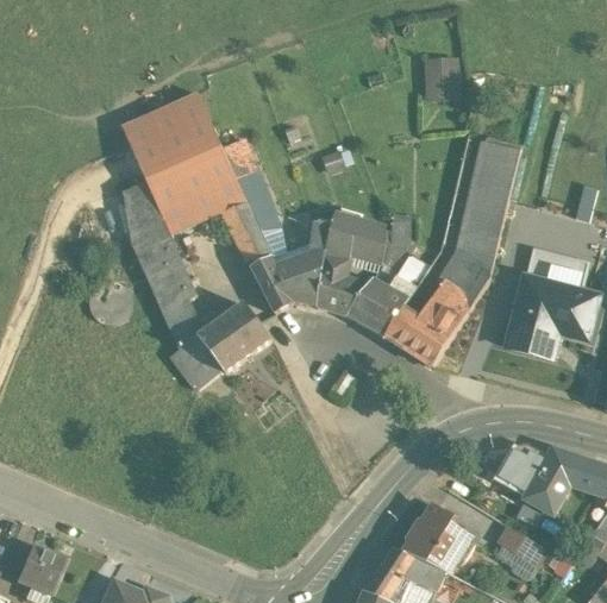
[(462,58),(426,58),(426,99),(463,99),(462,58)]
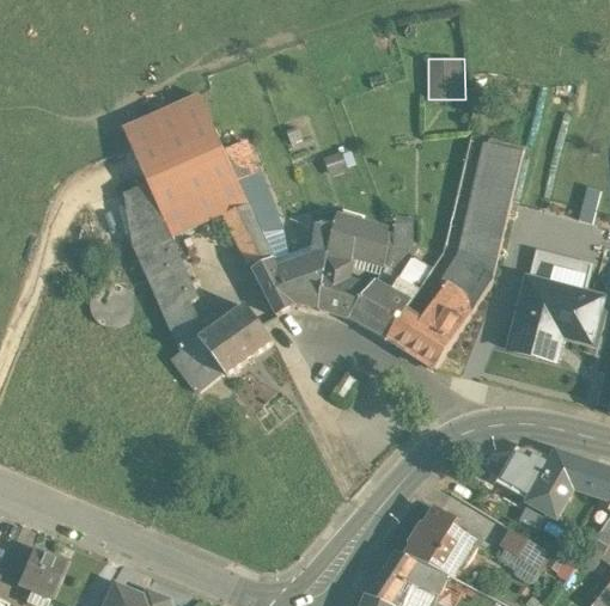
[(238,184),(197,92),(123,126),(146,181),(171,236),(221,213),(214,196),(238,184)]
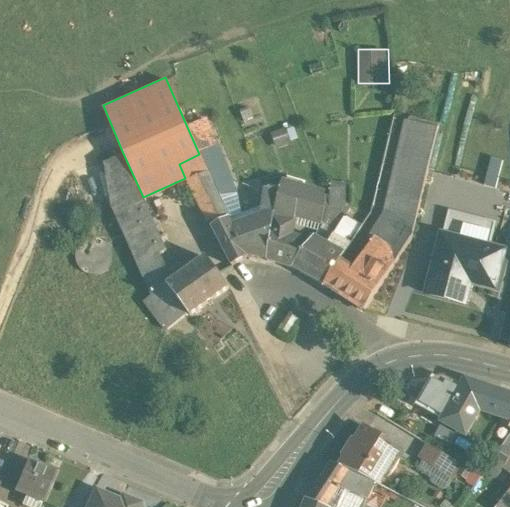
[(208,117),(187,126),(199,154),(210,182),(224,207),(226,213),(225,214),(230,224),(245,218),(236,178),(208,117)]
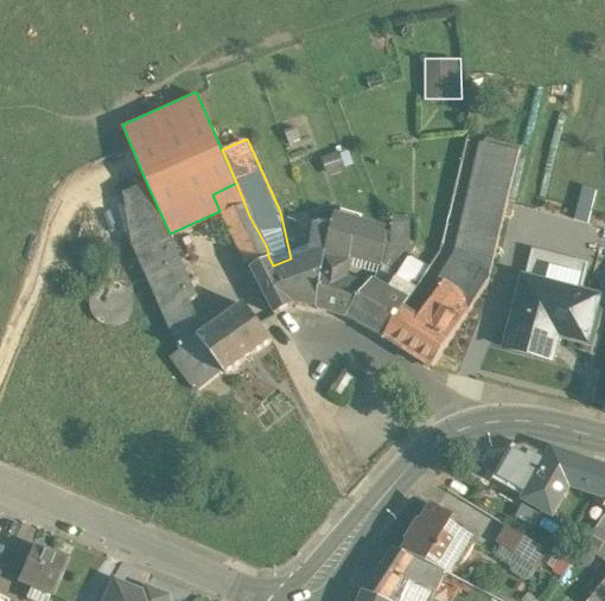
[(479,139),(453,248),(488,269),(516,148),(479,139)]
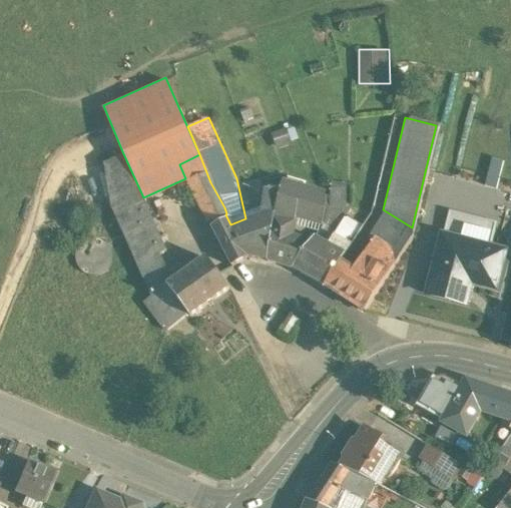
[(143,197),(122,151),(102,159),(110,203),(136,264),(146,260),(155,252),(164,247),(143,197)]
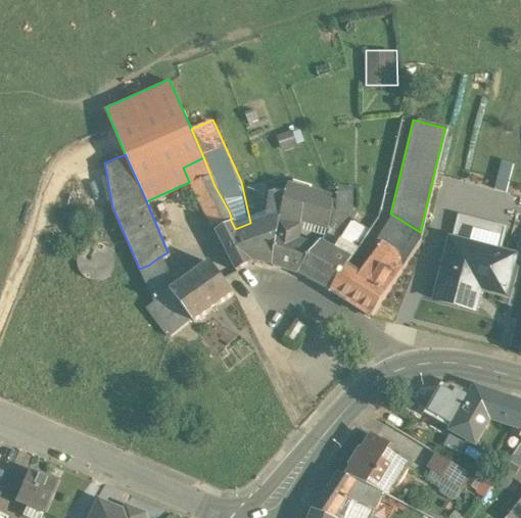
[(215,186),(203,157),(183,168),(189,182),(212,227),(230,219),(231,218),(229,213),(229,212),(215,186)]
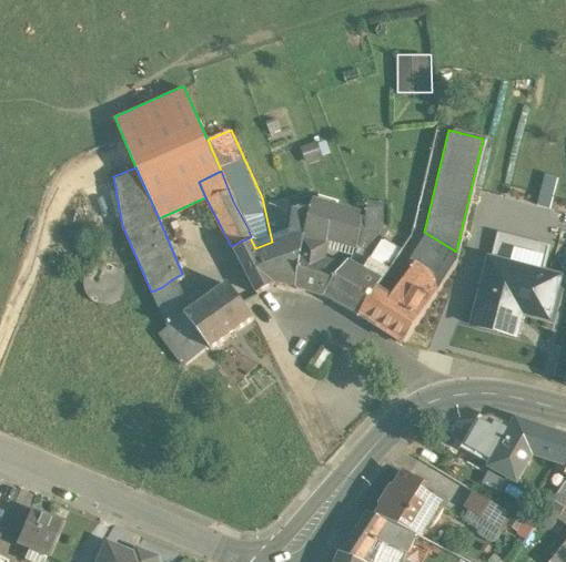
[(367,197),(367,217),(388,223),(388,198),(367,197)]
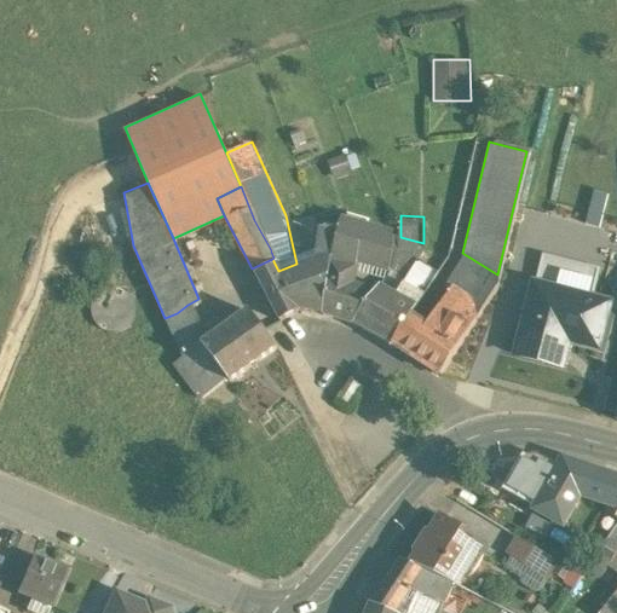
[(336,226),(318,225),(313,258),(330,252),(335,231),(336,226)]
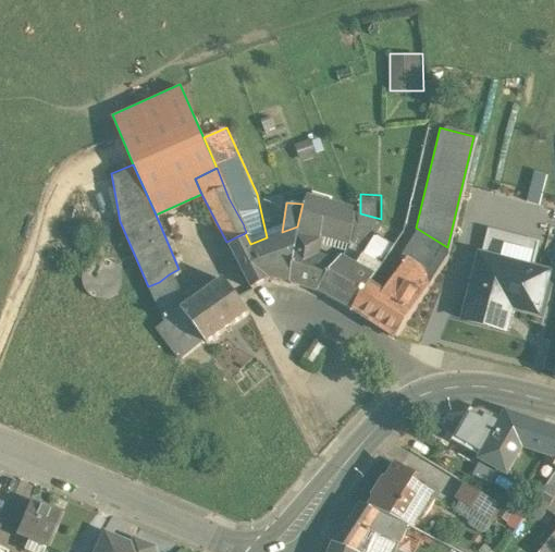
[(352,221),(301,208),(297,227),(295,235),(315,238),(316,232),(345,240),(345,241),(346,241),(346,240),(352,221)]
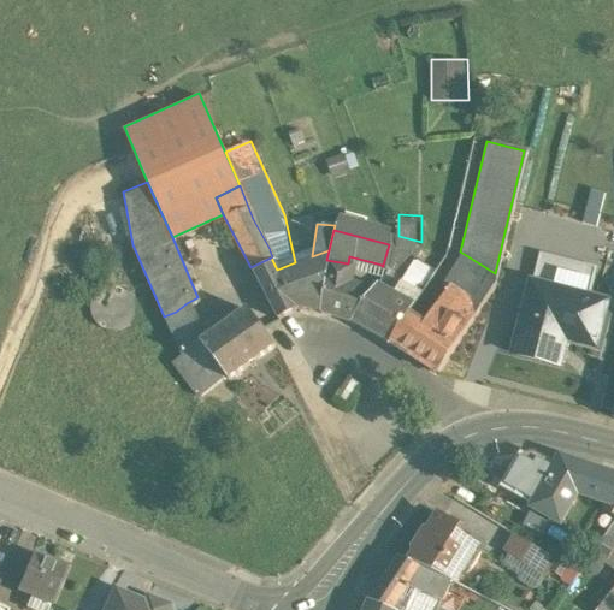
[(399,236),(387,232),(389,244),(431,268),(443,250),(443,248),(421,242),(399,236)]
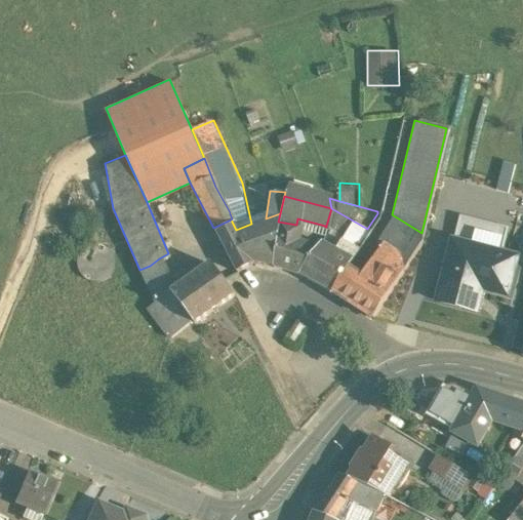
[(367,229),(331,208),(326,226),(358,243),(368,229),(367,229)]
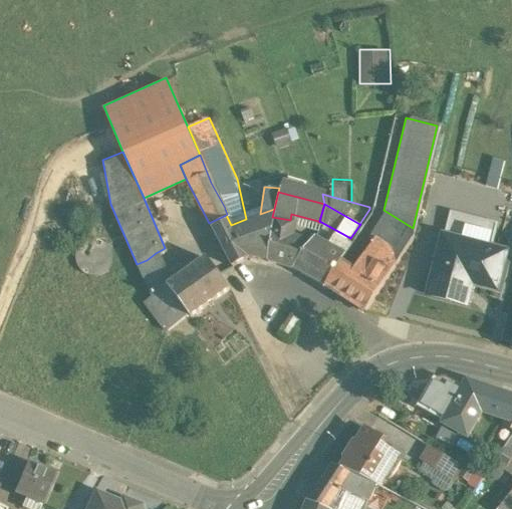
[(494,220),(449,208),(442,233),(488,244),(494,220)]
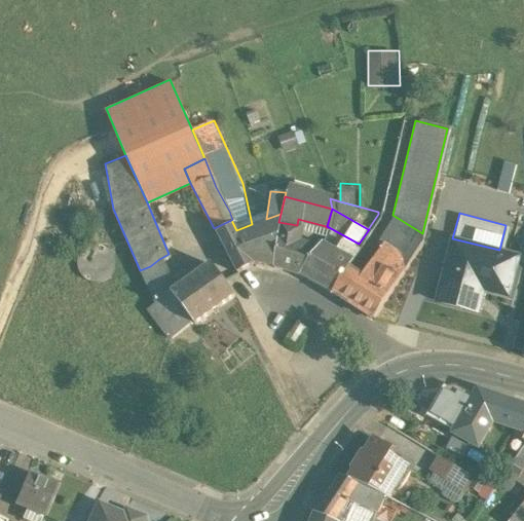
[(231,220),(214,228),(235,269),(252,260),(271,263),(278,222),(281,214),(266,219),(252,224),(236,230),(231,220)]
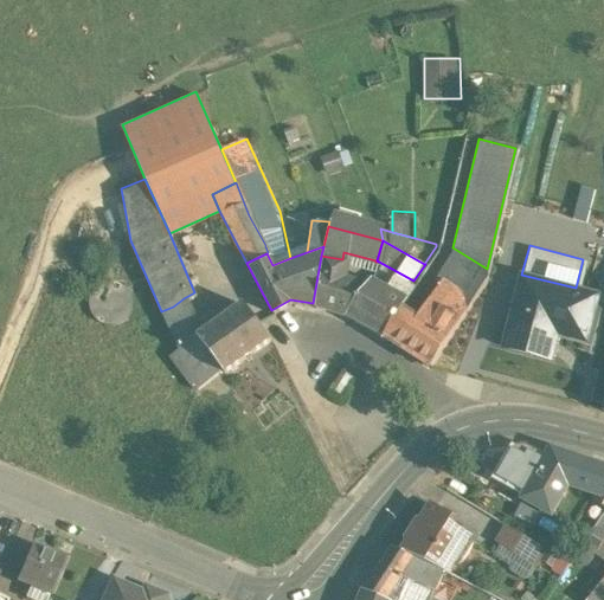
[(487,269),(453,247),(447,258),(451,260),(464,269),(451,289),(469,301),(486,276),(486,275),(487,269)]
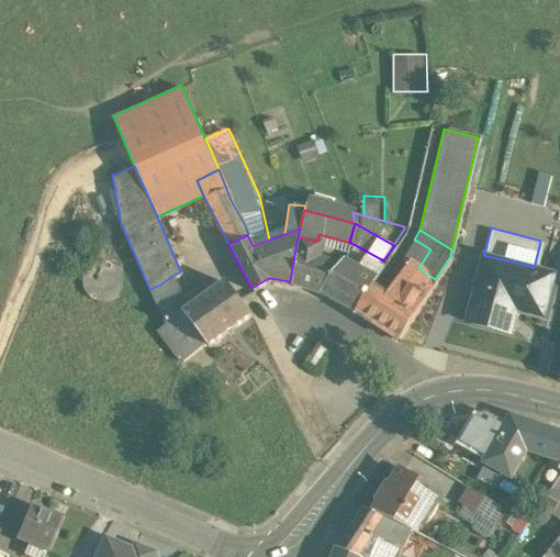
[(317,241),(298,237),(290,281),(318,291),(337,263),(316,256),(320,241),(317,241)]
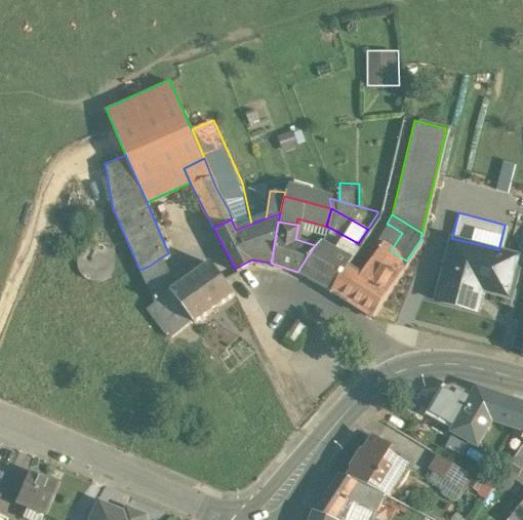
[(402,233),(391,226),(379,243),(391,250),(402,233)]
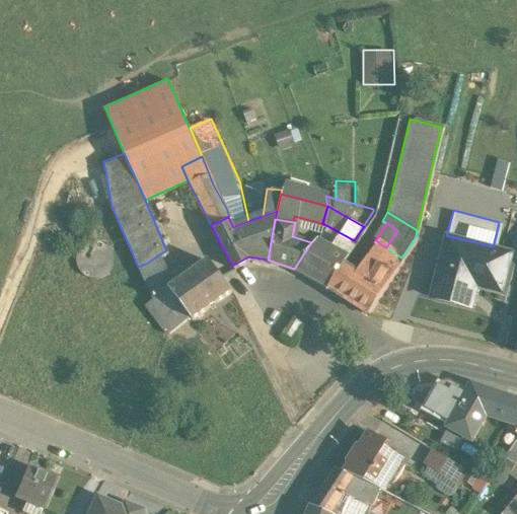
[(509,251),(446,235),(434,280),(435,281),(432,293),(431,292),(431,295),(471,305),(476,283),(499,289),(504,268),(503,268),(507,252),(508,253),(509,251)]
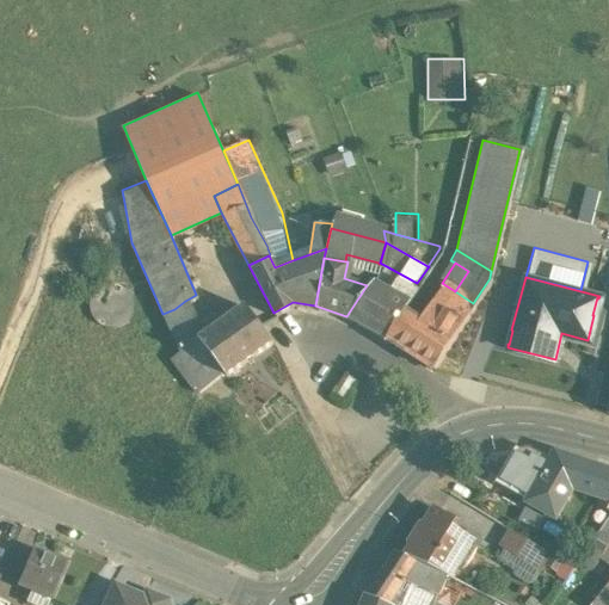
[(407,301),(371,281),(367,285),(346,316),(385,337),(401,310),(407,301)]
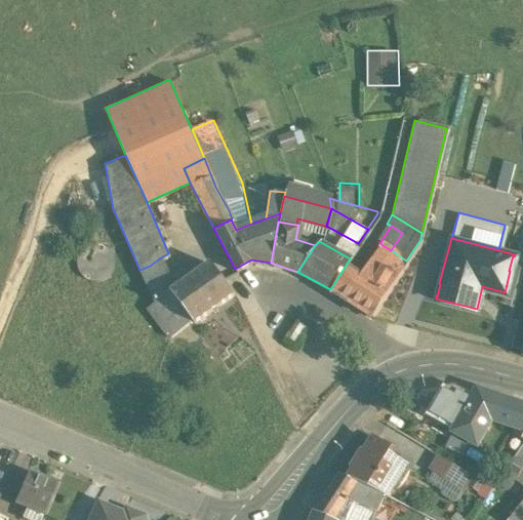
[(379,243),(358,275),(345,267),(330,289),(371,316),(406,261),(391,250),(379,243)]
